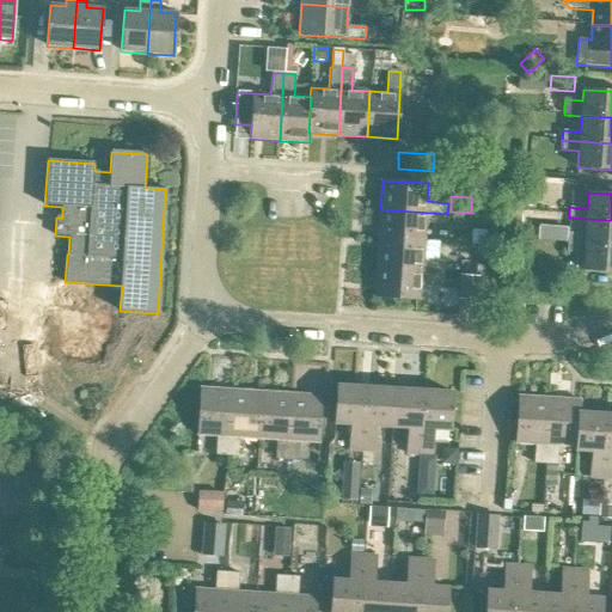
[(380,209),(378,239),(424,242),(426,224),(447,226),(447,214),(380,209)]
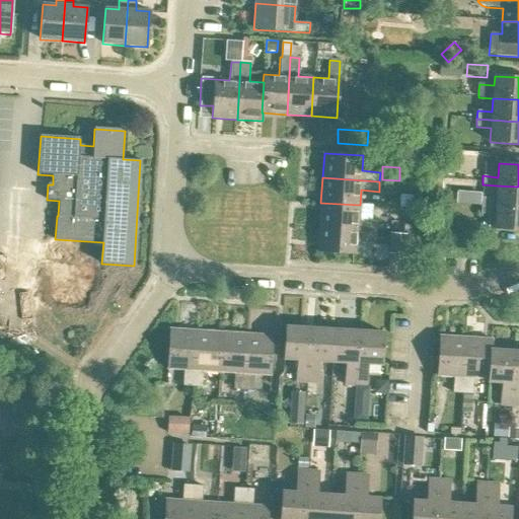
[(379,181),(379,192),(391,192),(392,182),(379,181)]
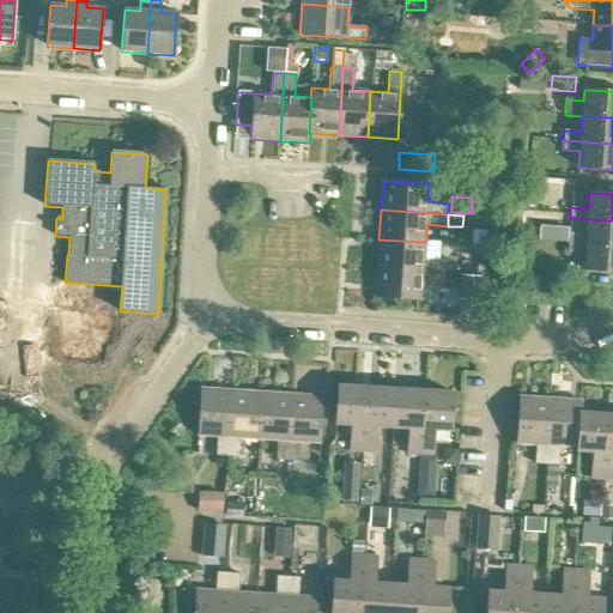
[(521,241),(522,217),(507,216),(505,240),(521,241)]
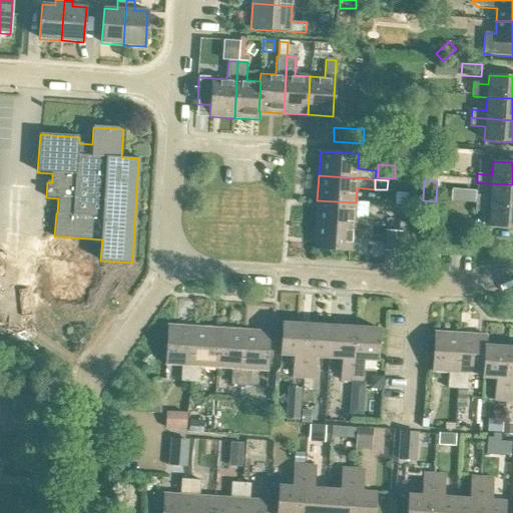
[(476,195),(475,203),(512,205),(512,184),(491,183),(490,196),(476,195)]
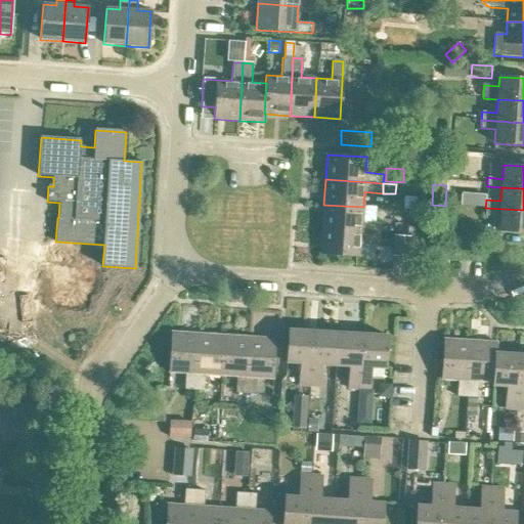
[(363,207),(323,205),(322,229),(380,233),(381,223),(362,222),(363,207)]
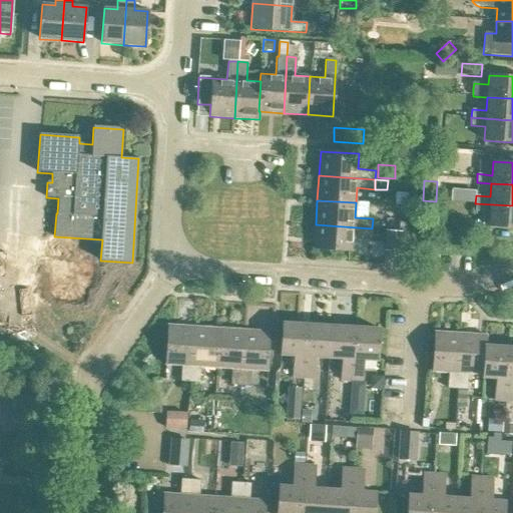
[(512,205),(475,203),(475,211),(489,212),(488,226),(512,227),(512,205)]
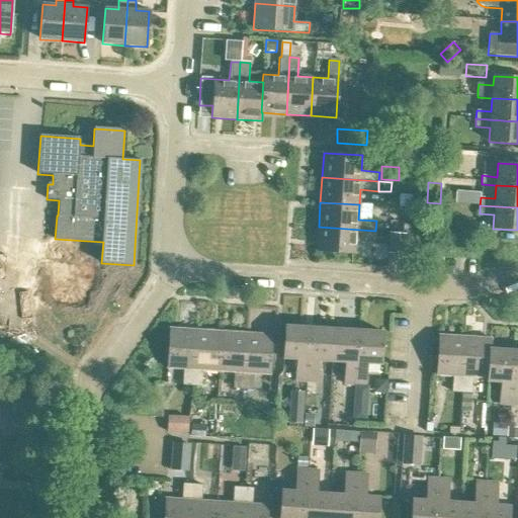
[(375,231),(319,227),(317,252),(356,254),(357,239),(375,240),(375,231)]
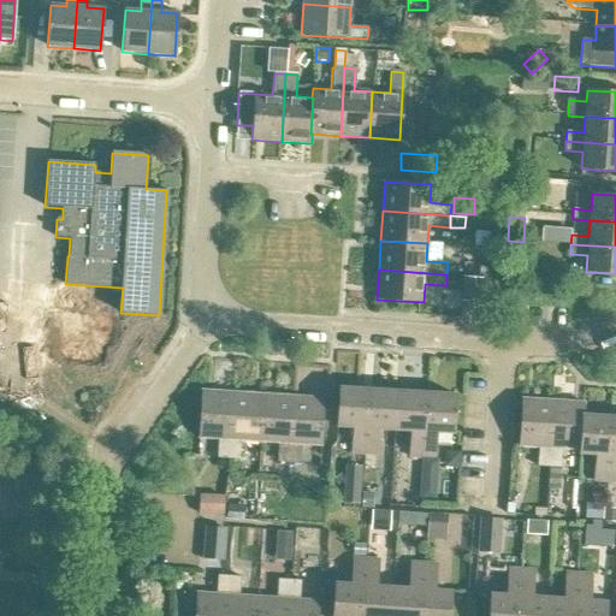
[(481,279),(465,278),(463,302),(481,302),(481,279)]
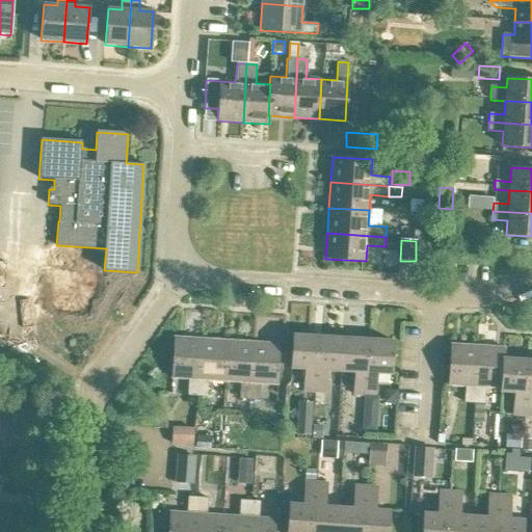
[(24,289),(23,312),(70,315),(71,292),(24,289)]
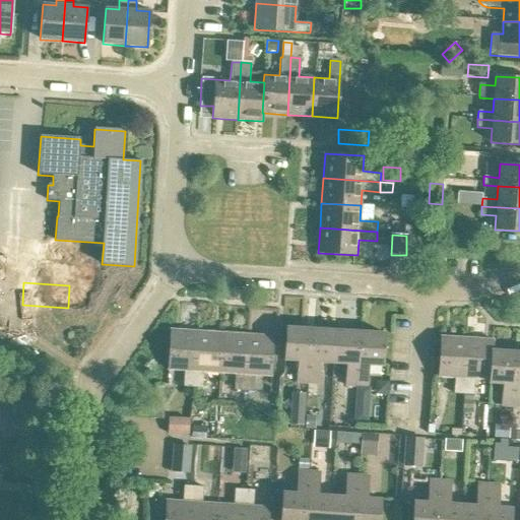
[(22,305),(21,326),(67,329),(68,308),(22,305)]
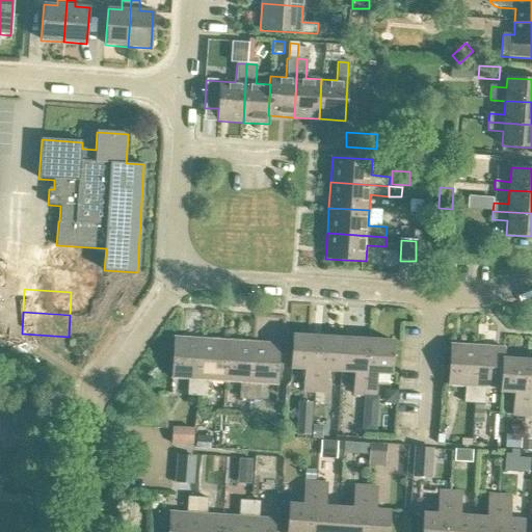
[(314,393),(318,337),(292,335),(290,369),(304,369),(303,392),(314,393)]
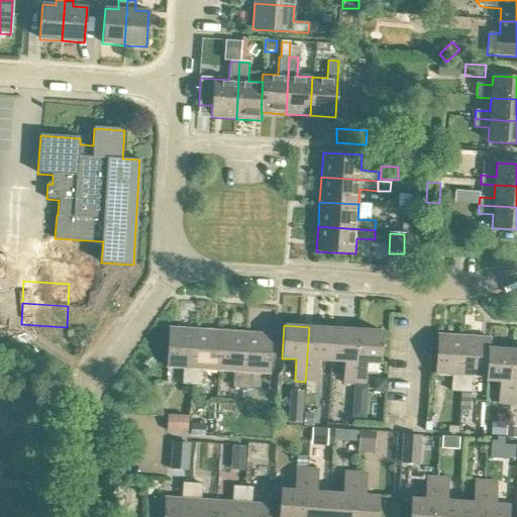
[(309,327),(305,382),(316,382),(317,360),(331,362),(333,328),(309,327)]
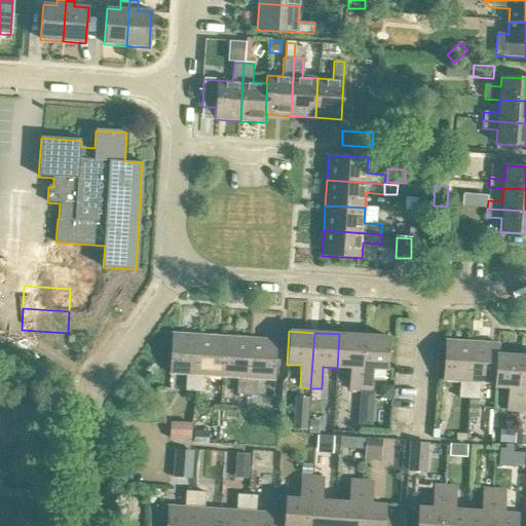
[(194,392),(198,336),(173,334),(170,374),(186,375),(185,391),(194,392)]
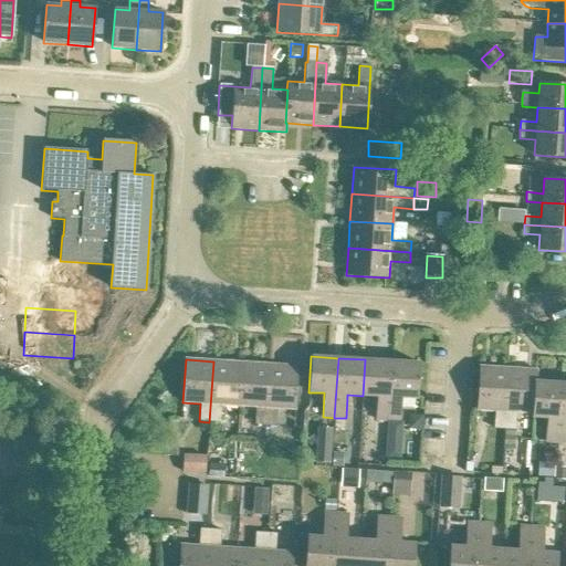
[(391,362),(365,359),(363,396),(377,396),(376,420),(387,421),(391,362)]
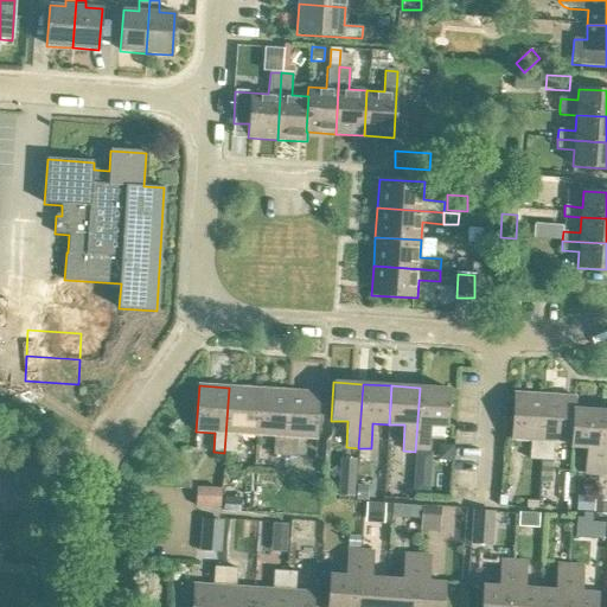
[(229,388),(224,453),(236,453),(237,434),(256,435),(259,390),(229,388)]
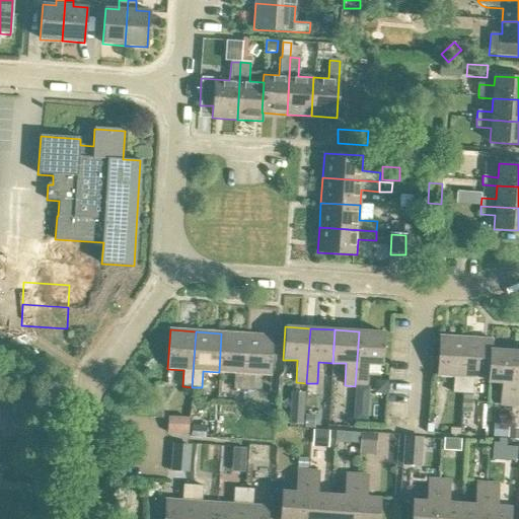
[(383,332),(359,331),(355,386),(356,386),(355,400),(365,400),(367,365),(381,365),(383,332)]
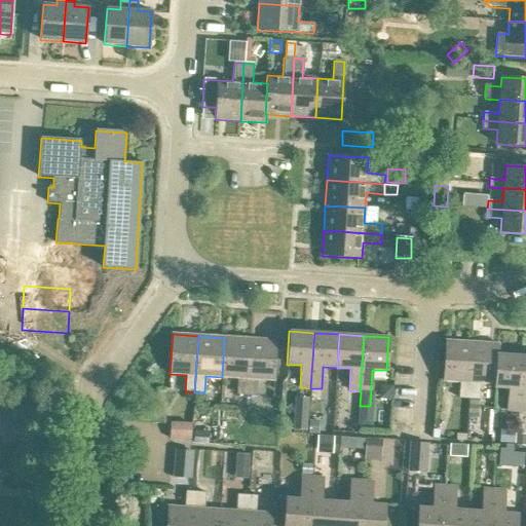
[(224,338),(222,377),(237,378),(236,395),(247,396),(250,339),(224,338)]
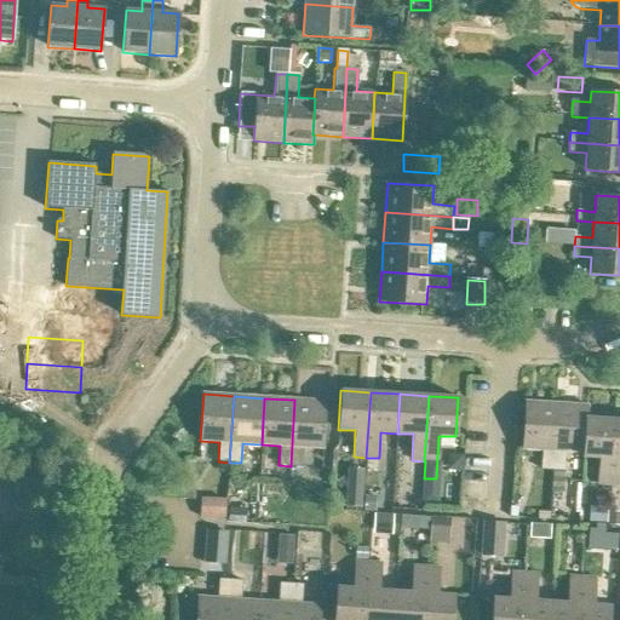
[(294,400),(291,466),(302,468),(303,448),(322,449),(326,402),(294,400)]
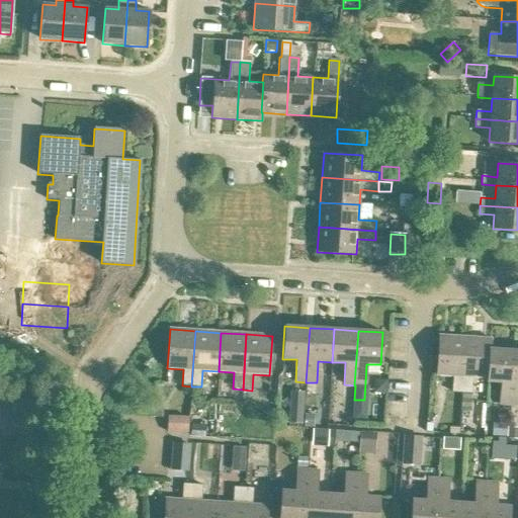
[(461,393),(464,338),(439,336),(436,375),(452,376),(451,393),(461,393)]
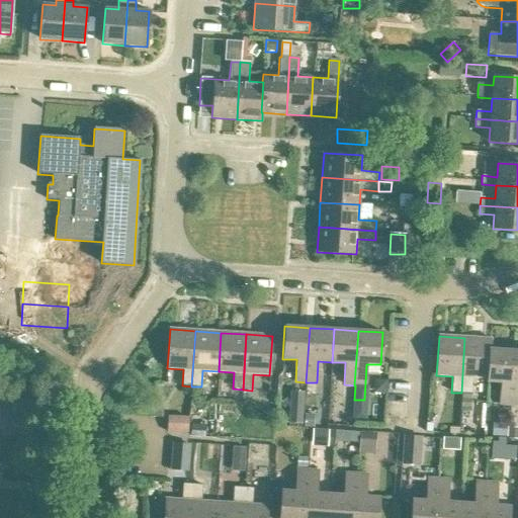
[(491,339),(464,338),(461,393),(470,394),(471,377),(487,378),(488,378),(489,349),(490,349),(491,339)]
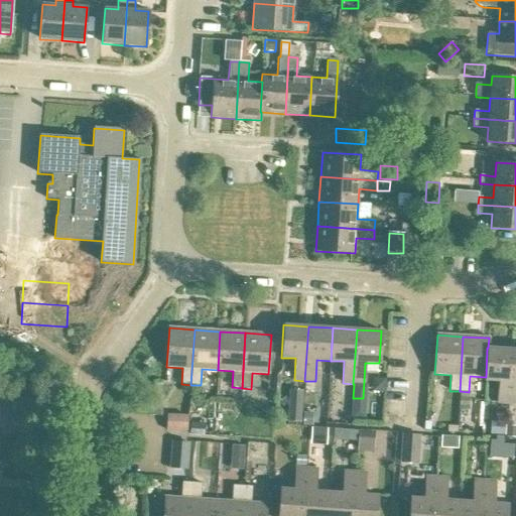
[(486,377),(485,377),(485,380),(499,381),(497,403),(508,403),(511,350),(488,348),(487,348),(486,377)]
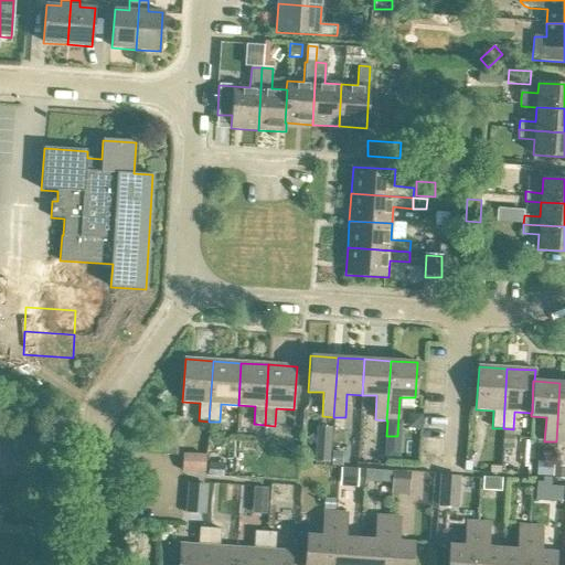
[(386,441),(385,459),(396,459),(397,441),(386,441)]
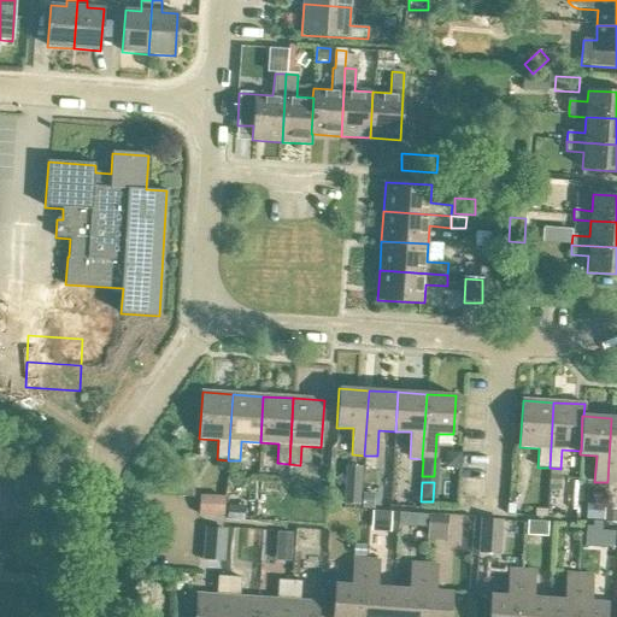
[(375,494),(363,494),(363,510),(374,510),(375,494)]
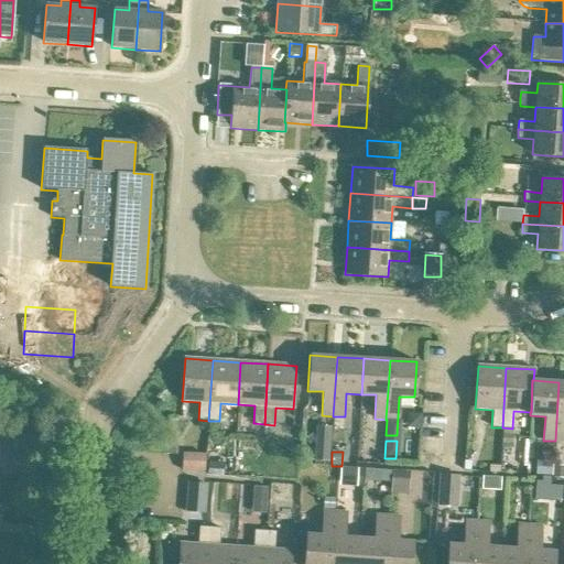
[(182,453),(182,470),(204,472),(205,454),(182,453)]
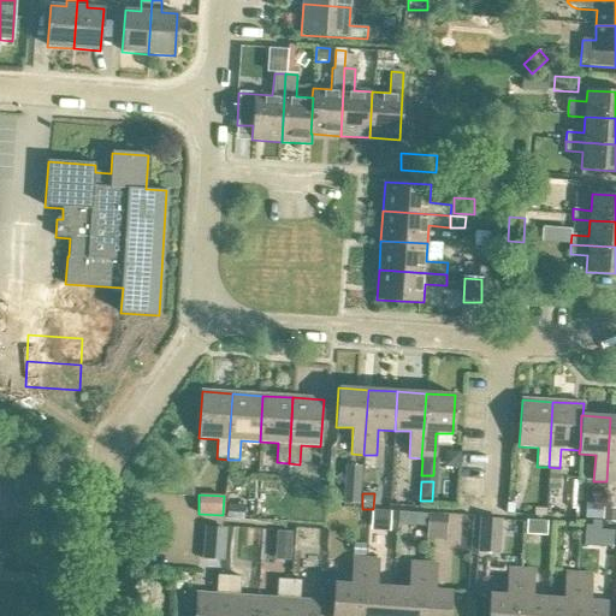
[(604,505),(603,503),(585,503),(584,519),(603,520),(604,505)]
